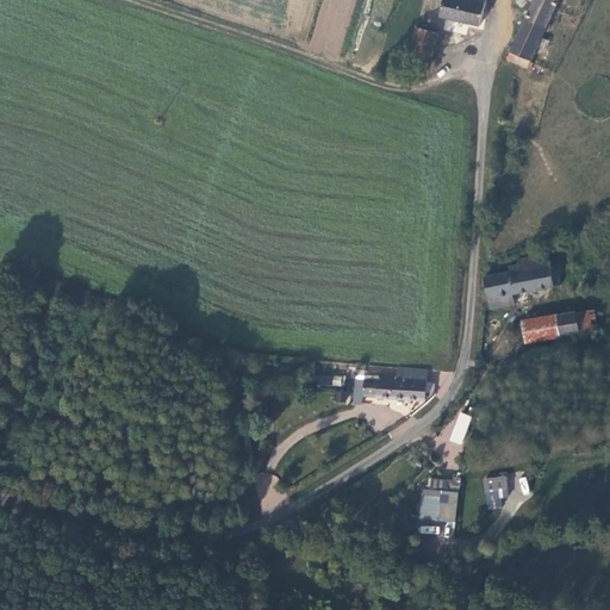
[(478,0),(436,0),(434,14),(436,16),(474,23),(478,0)]
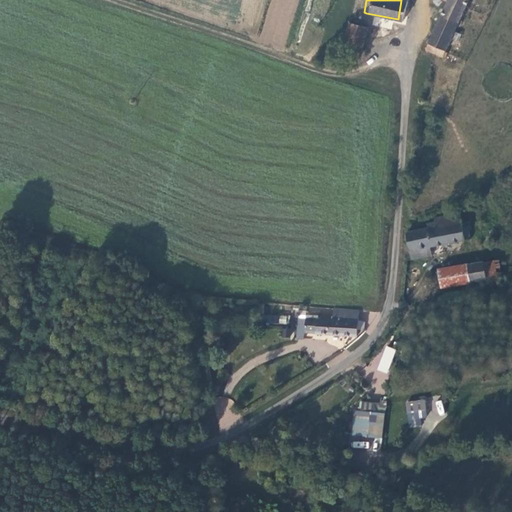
[(420,49),(437,55),(462,0),(443,0),(439,8),(420,49)]
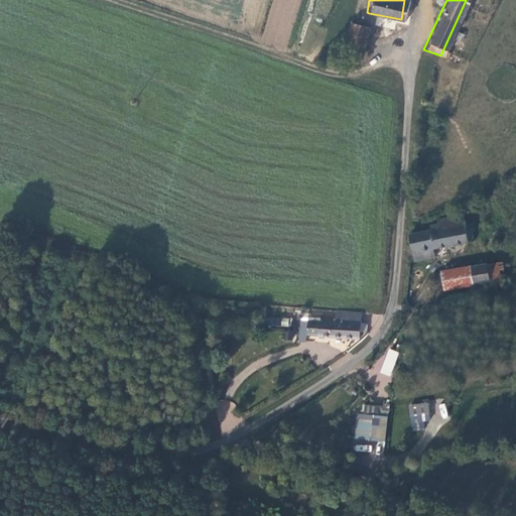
[(436,0),(435,5),(442,8),(446,0),(436,0)]
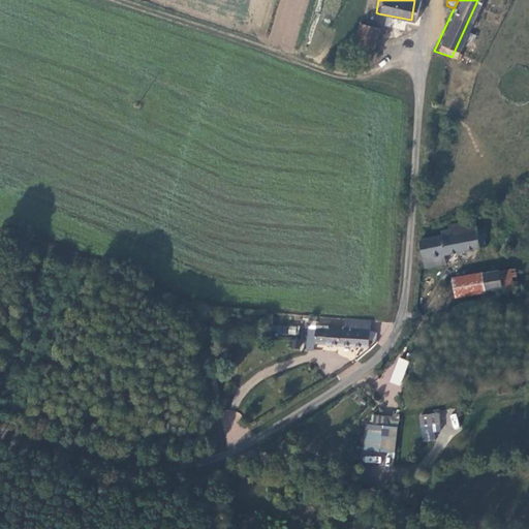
[(374,29),(373,28),(361,25),(356,23),(348,52),(355,55),(366,57),(374,29)]
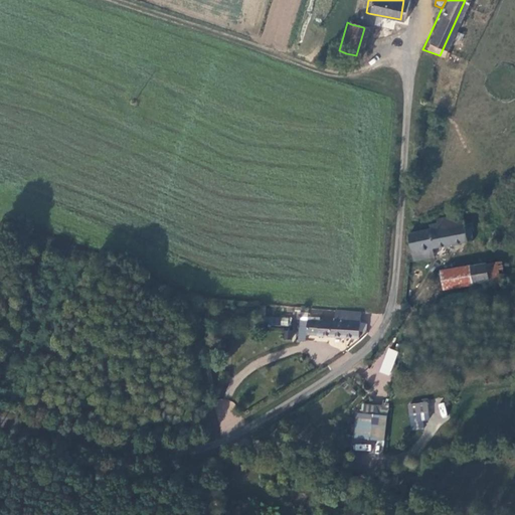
[(423,229),(414,231),(402,234),(405,249),(424,247),(466,238),(464,231),(467,229),(466,222),(457,223),(456,214),(431,218),(432,224),(423,225),(423,229)]
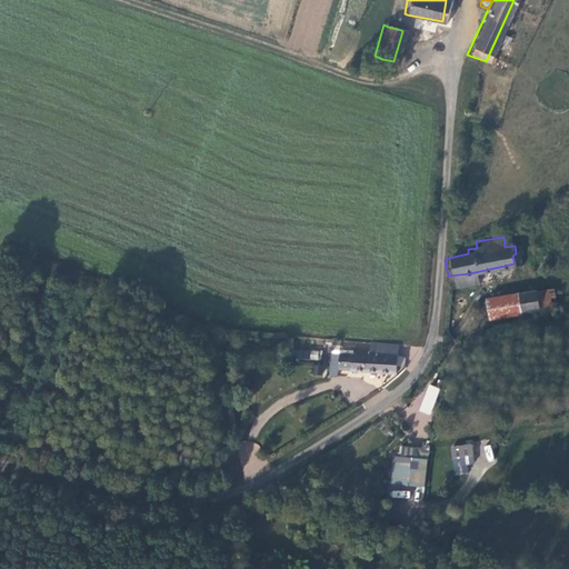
[(470,286),(469,273),(448,276),(451,289),(470,286)]
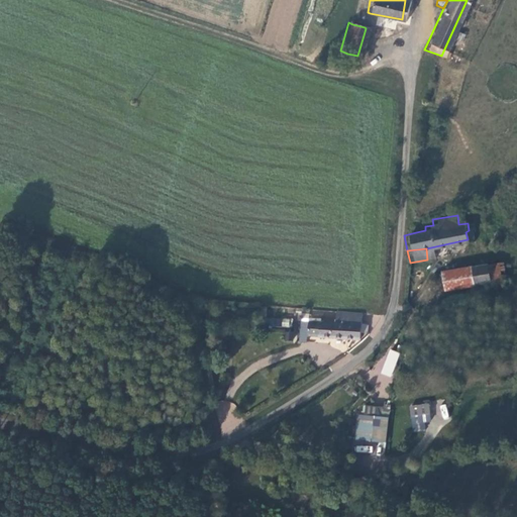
[(505,262),(483,267),(484,283),(507,280),(505,262)]
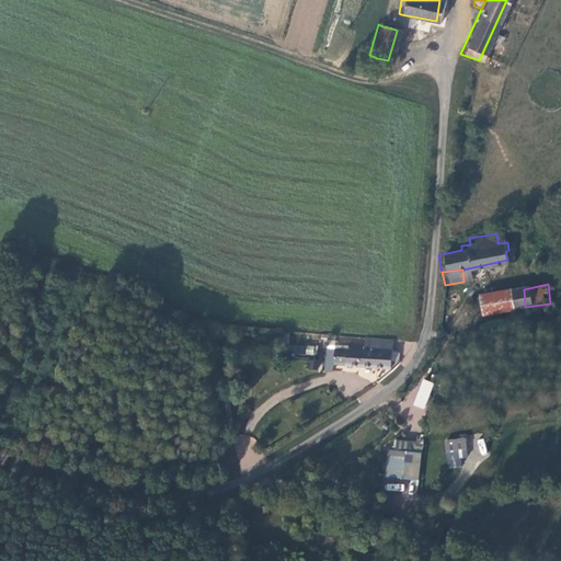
[(505,292),(507,310),(525,307),(524,289),(505,292)]
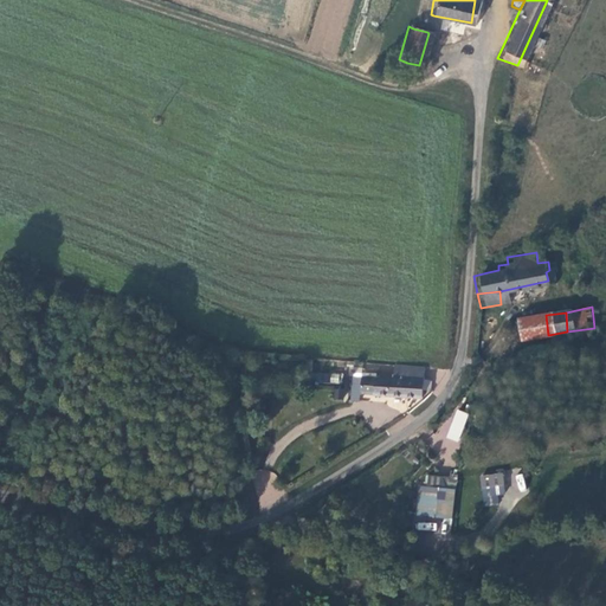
[(514,320),(516,341),(548,335),(546,315),(514,320)]
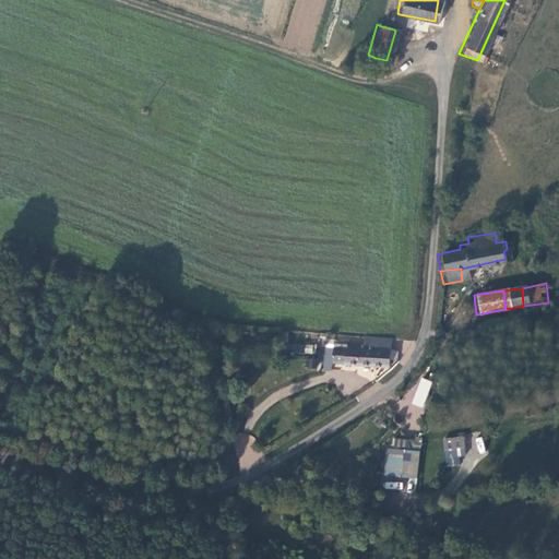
[(335,334),(321,334),(320,337),(326,337),(323,370),(332,371),(333,363),(334,346),(335,334)]
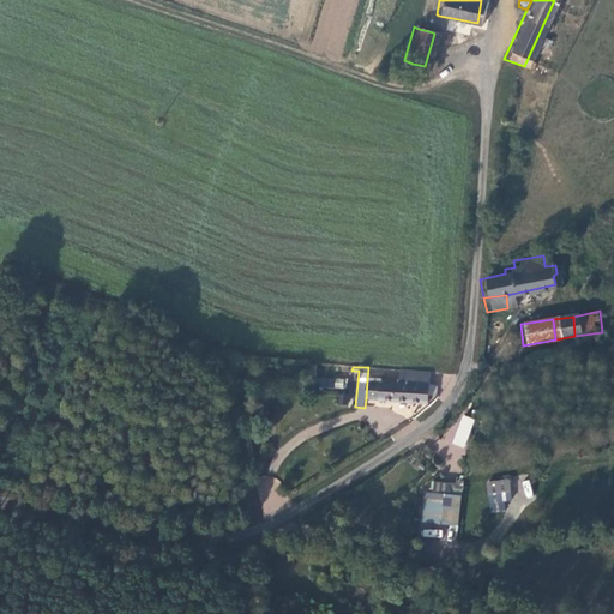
[(432,384),(432,372),(399,369),(399,381),(411,383),(432,384)]
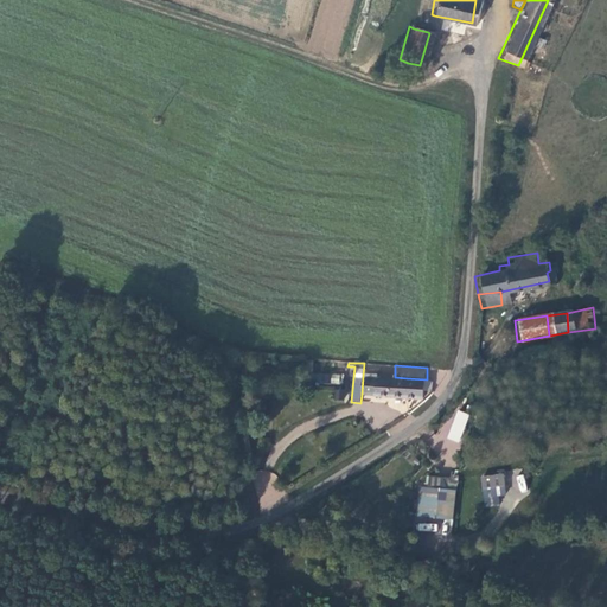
[(340,384),(340,375),(318,374),(318,383),(340,384)]
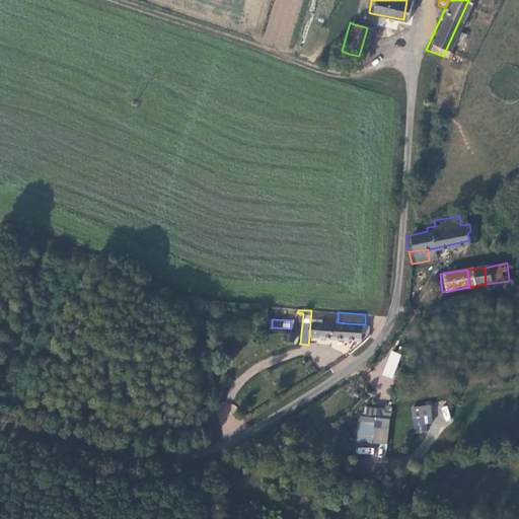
[(309,337),(327,338),(327,322),(310,321),(309,337)]
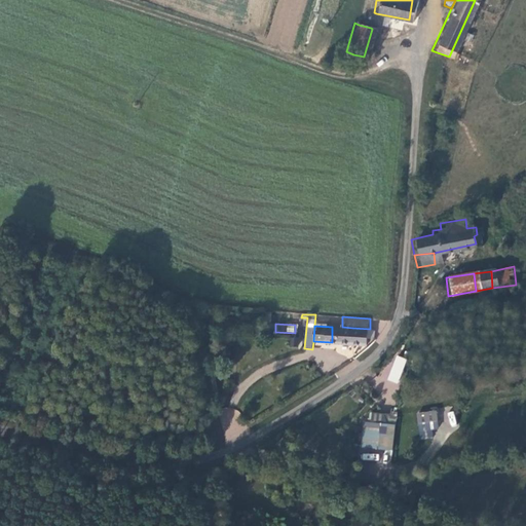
[(332,342),(350,344),(352,328),(342,327),(332,327),(332,342)]
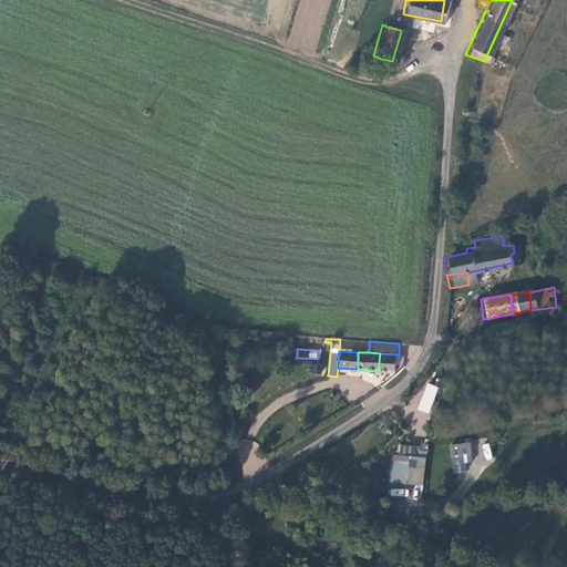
[(398,373),(398,364),(403,366),(405,357),(399,354),(380,353),(378,371),(388,371),(398,373)]
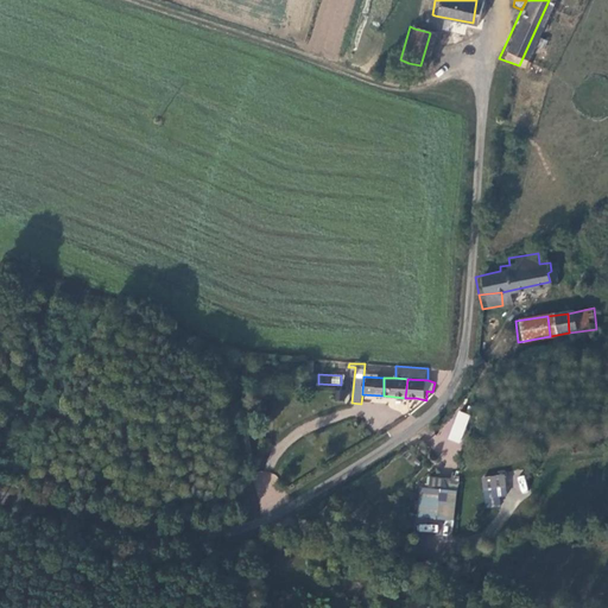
[(347,391),(337,390),(337,399),(346,400),(347,391)]
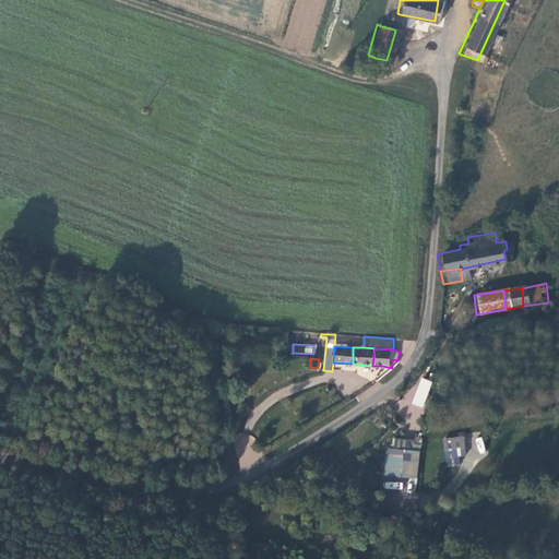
[(420,377),(411,403),(423,407),(432,381),(420,377)]
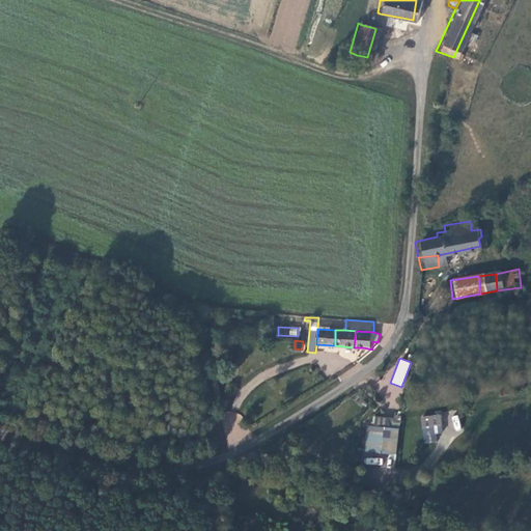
[(441,414),(421,416),(424,443),(438,442),(437,432),(443,432),(441,414)]
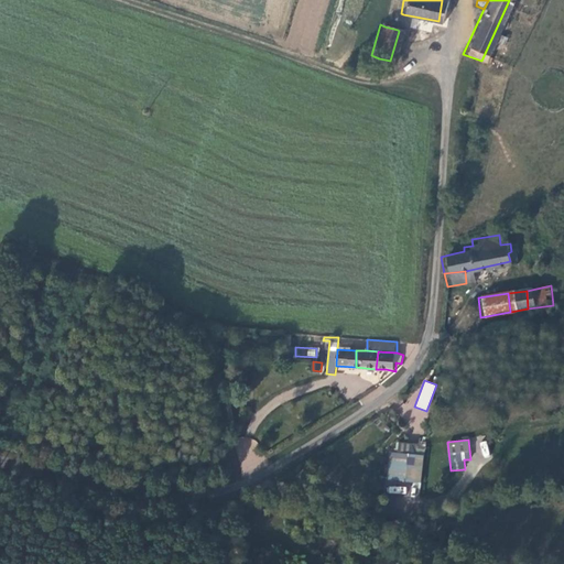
[(486,441),(479,443),(484,457),(490,455),(486,441)]
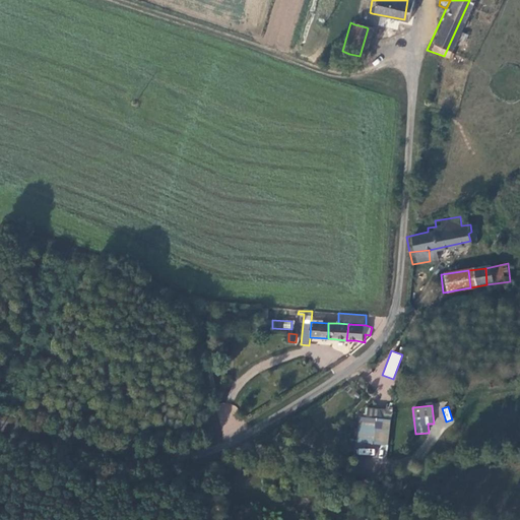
[(393,410),(368,407),(366,407),(365,417),(377,418),(374,443),(390,445),(393,410)]
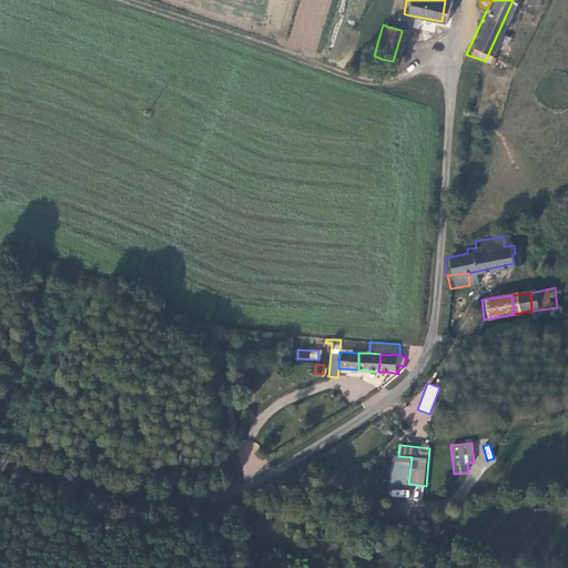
[(398,456),(395,456),(393,483),(408,484),(412,457),(398,456)]
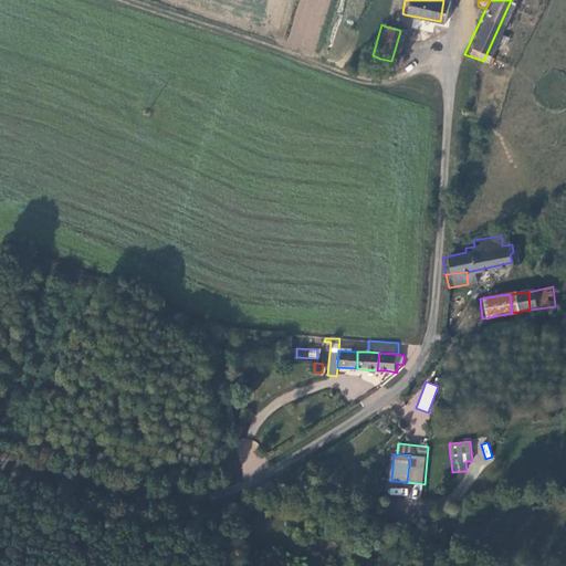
All buildings are outlined.
